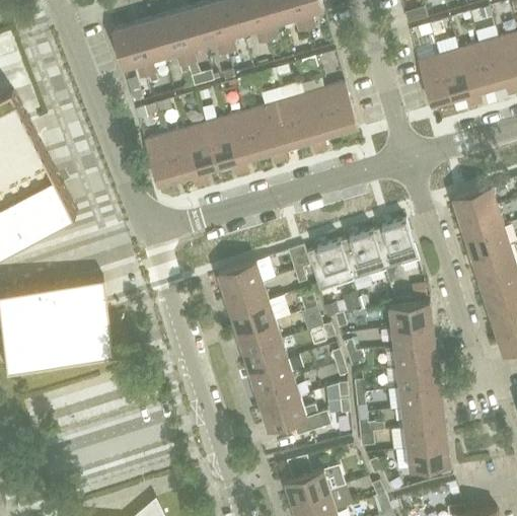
[(226,52),(211,0),(192,6),(202,44),(214,40),(219,55),(226,52)]
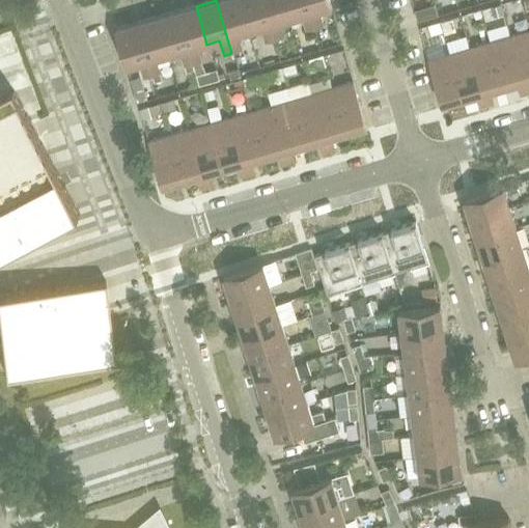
[(216,0),(231,53),(240,51),(235,36),(248,32),(238,0),(216,0)]
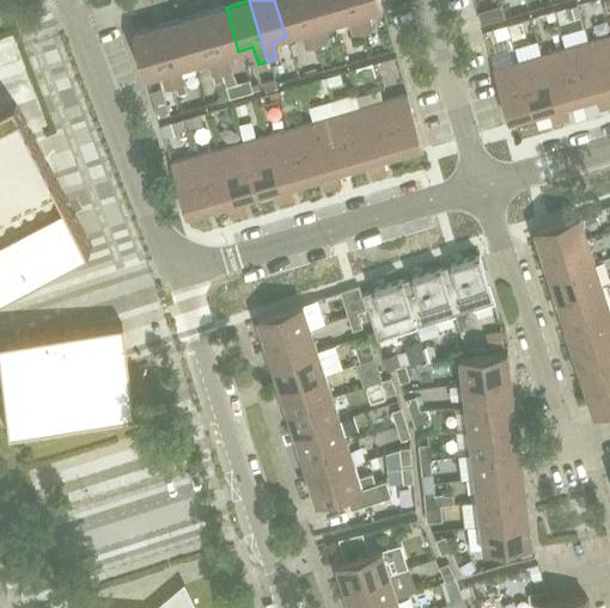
[(299,0),(274,0),(286,37),(299,34),(305,50),(313,48),(299,0)]
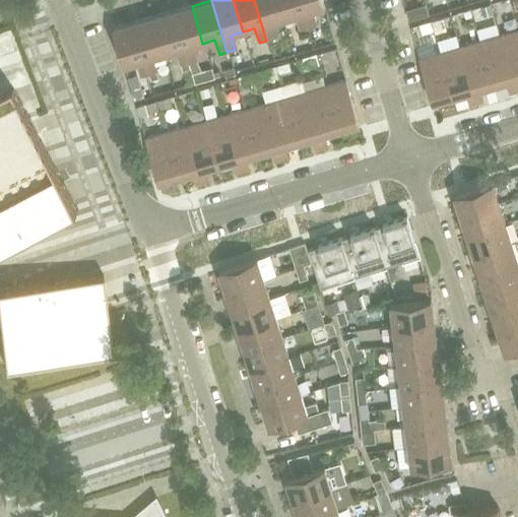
[(282,20),(276,0),(254,0),(266,41),(274,39),(270,23),(282,20)]
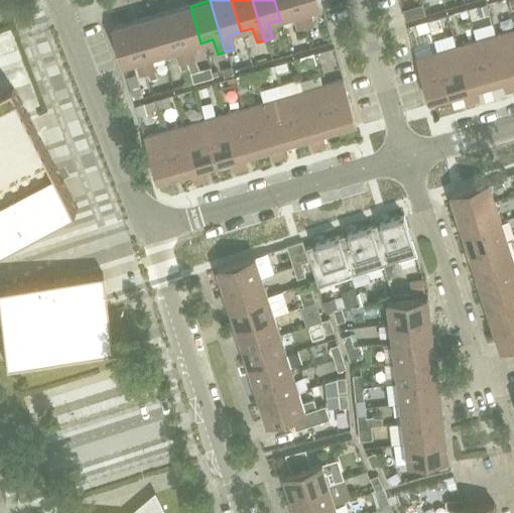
[(304,29),(295,0),(274,0),(280,20),(292,16),(296,31),(304,29)]
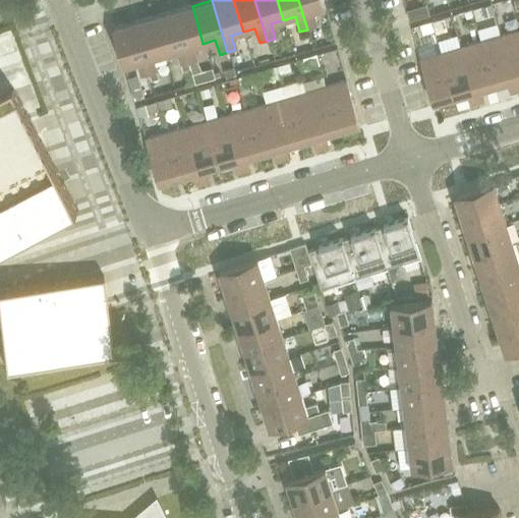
[(324,8),(321,0),(298,0),(307,30),(314,26),(310,12),(324,8)]
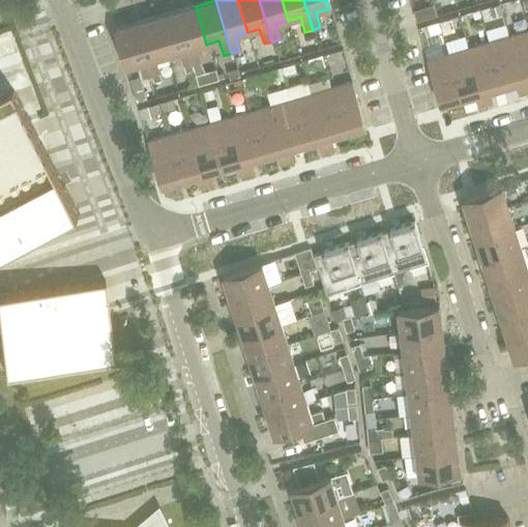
[(521,11),(517,0),(509,2),(514,13),(521,11)]
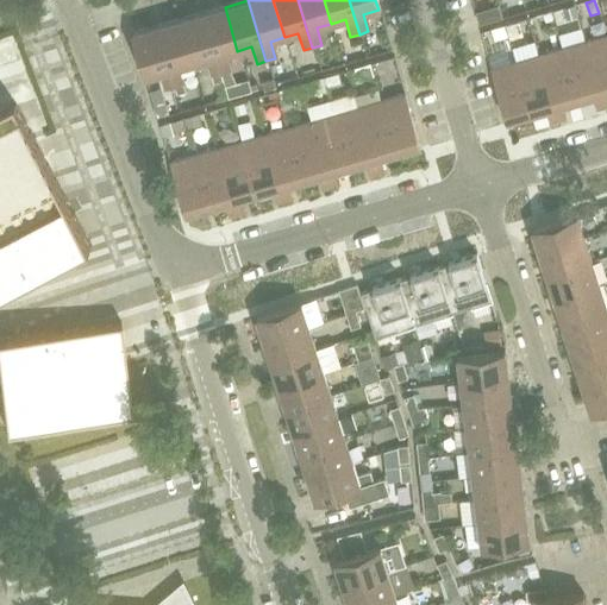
[(225,7),(201,13),(219,75),(229,73),(224,55),(237,51),(225,7)]
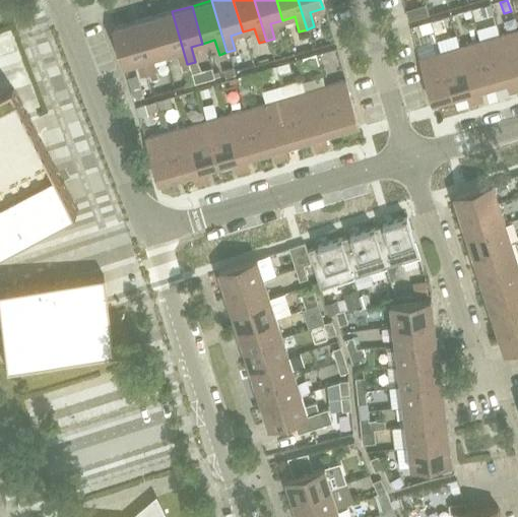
[(403,11),(406,22),(427,16),(424,6),(403,11)]
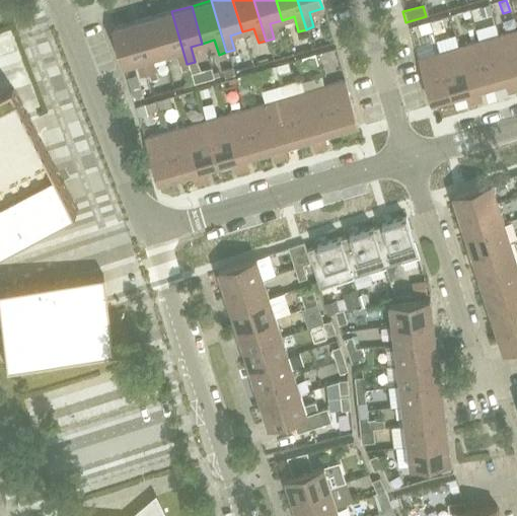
[(488,6),(477,9),(481,18),(491,15),(488,6)]
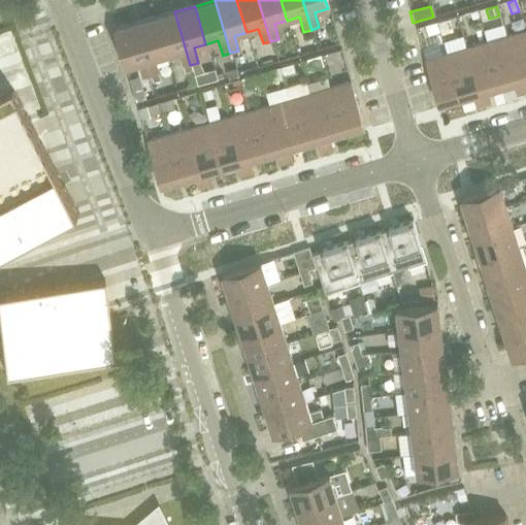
[(190,65),(174,11),(155,18),(165,56),(177,52),(182,67),(184,73),(192,71),(190,65)]
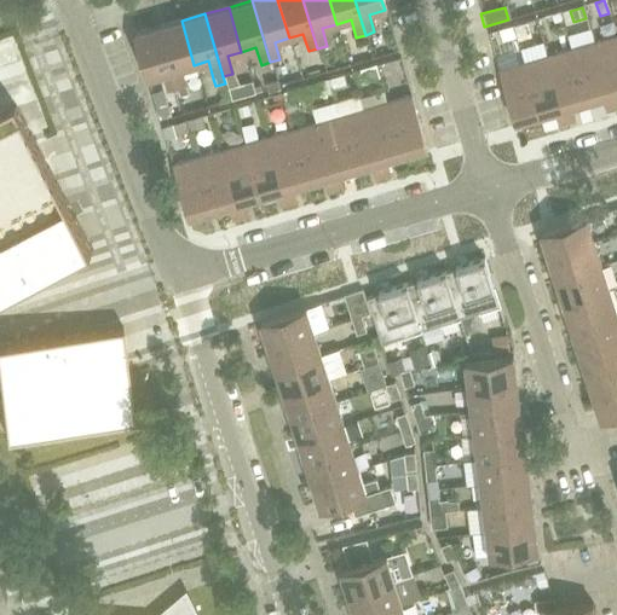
[(186,94),(185,87),(179,69),(194,65),(182,21),(157,28),(176,90),(178,98),(186,94)]
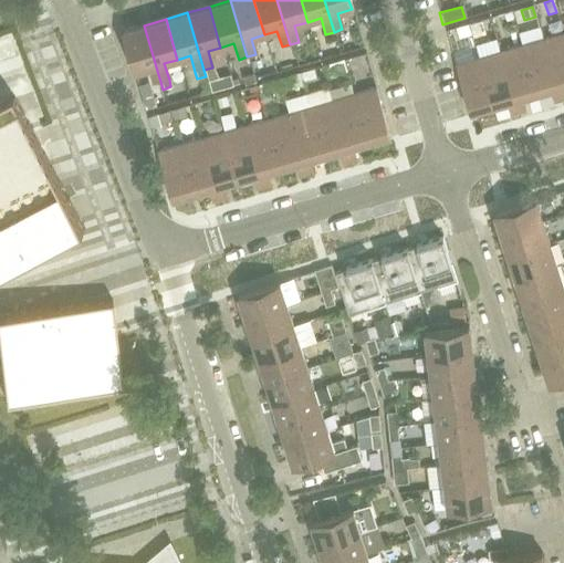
[(160,82),(144,25),(122,32),(133,73),(147,69),(152,85),(160,82)]
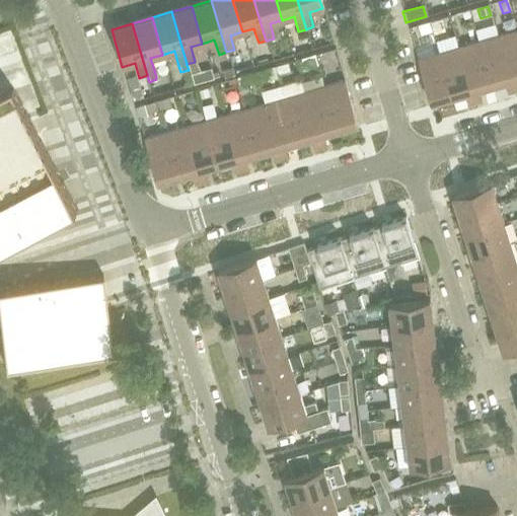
[(516,31),(516,30),(497,37),(514,92),(516,91),(516,31)]
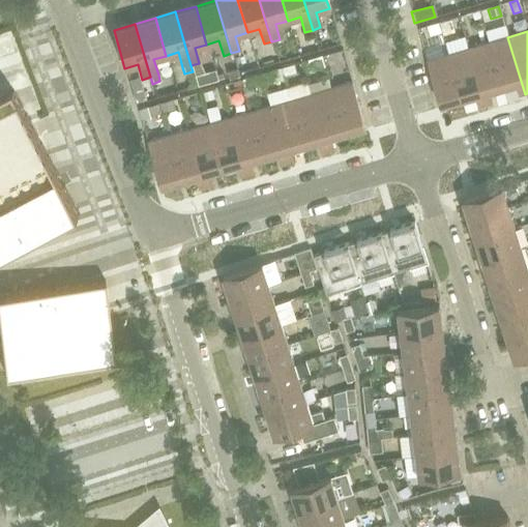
[(518,96),(525,94),(507,37),(488,44),(502,92),(516,88),(518,96)]
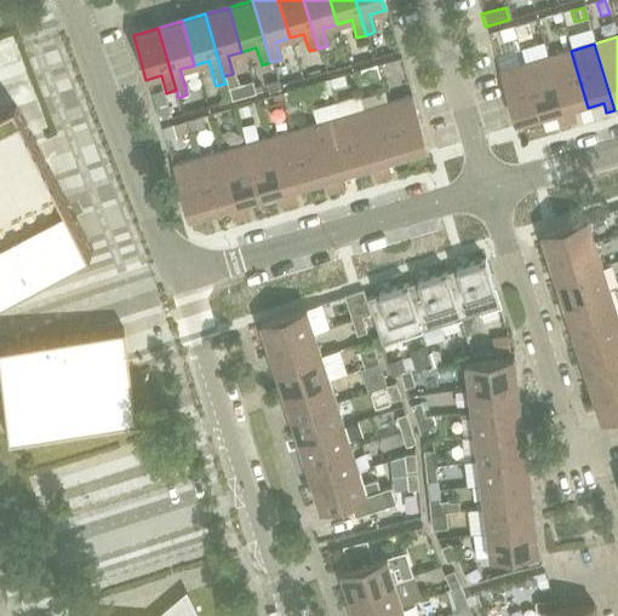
[(547,57),(566,125),(574,122),(572,113),(588,108),(571,51),(547,57)]
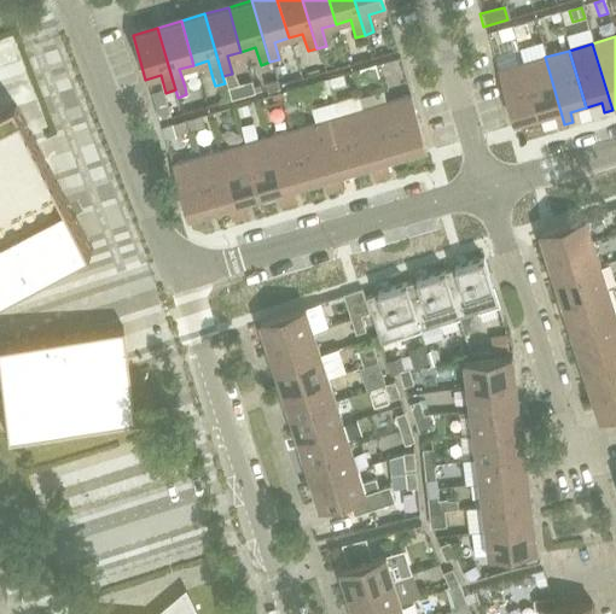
[(557,127),(564,124),(545,57),(521,64),(538,121),(555,116),(557,127)]
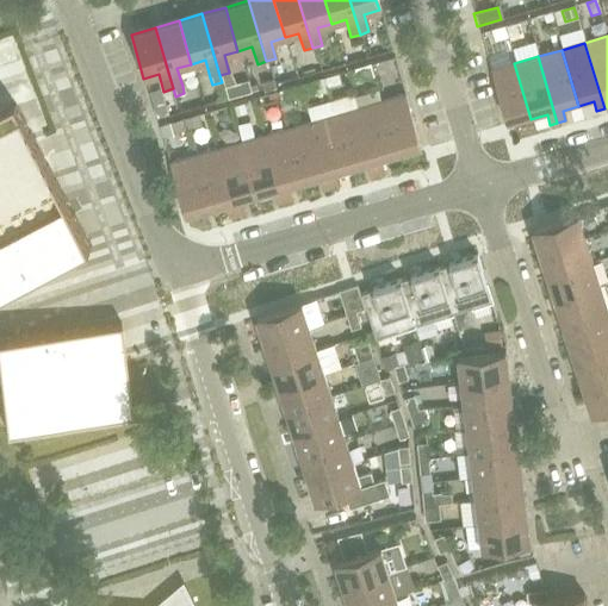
[(514,63),(490,70),(507,126),(531,119),(514,63)]
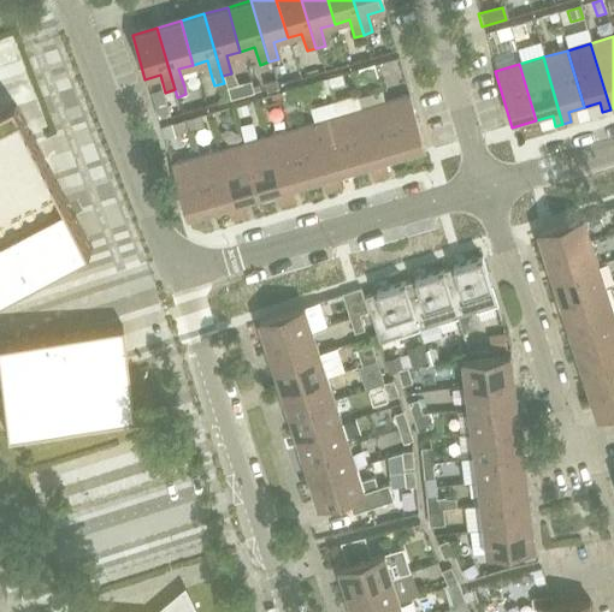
[(371,70),(358,75),(361,84),(375,81),(371,70)]
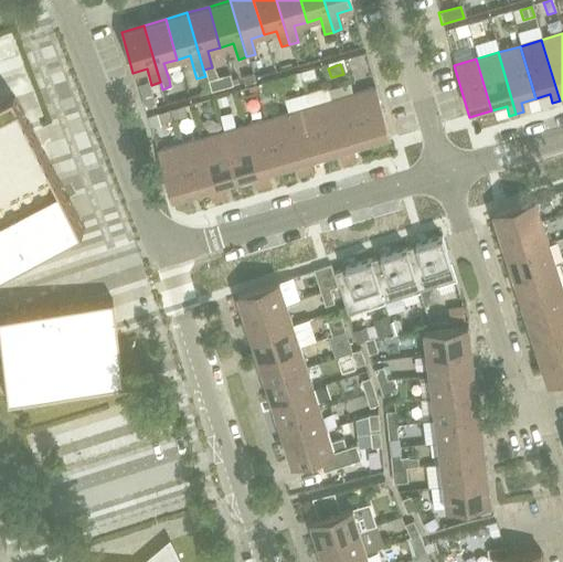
[(311,70),(299,73),(301,82),(314,77),(311,70)]
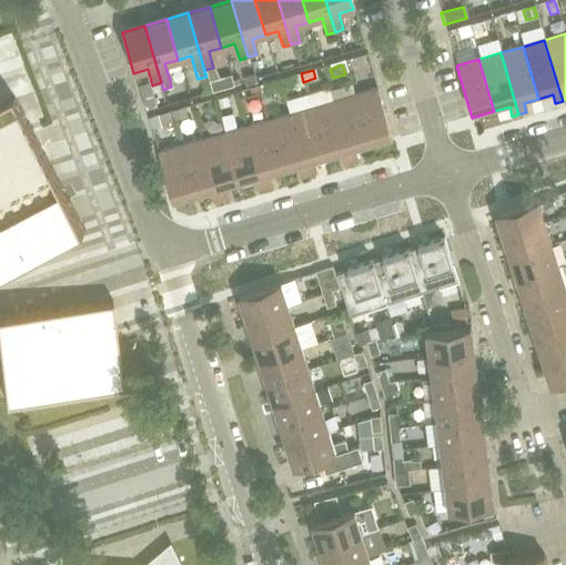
[(242,78),(244,88),(255,84),(253,74),(242,78)]
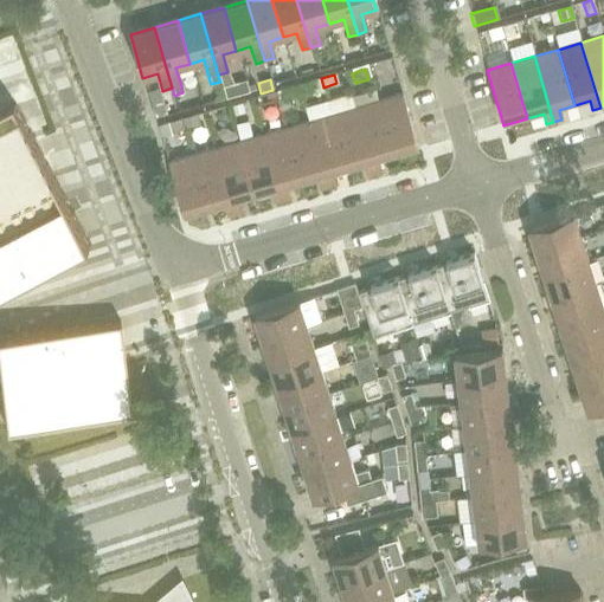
[(222,86),(225,98),(249,92),(245,81),(222,86)]
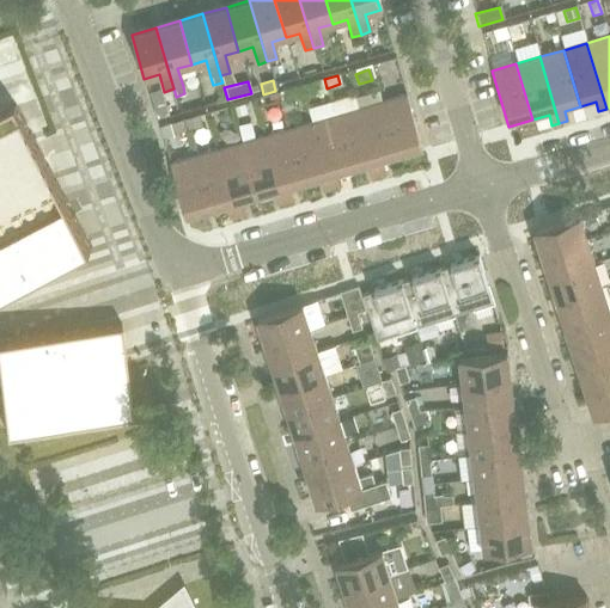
[(398,159),(422,152),(406,96),(382,103),(398,159)]
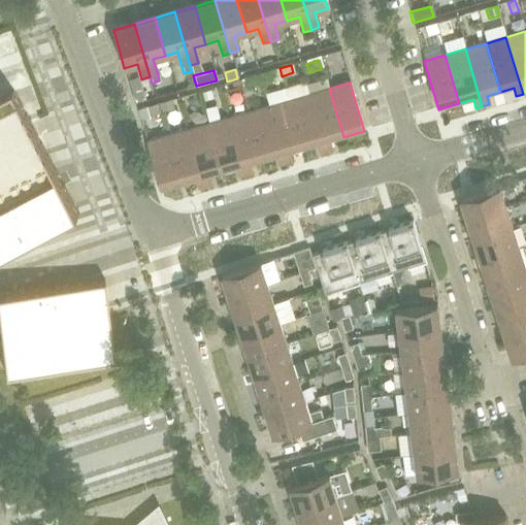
[(252,87),(241,90),(244,101),(256,98),(252,87)]
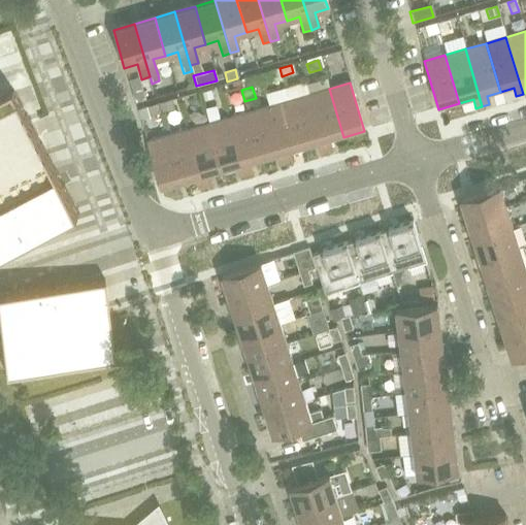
[(343,137),(329,89),(308,95),(325,152),(331,150),(329,141),(343,137)]
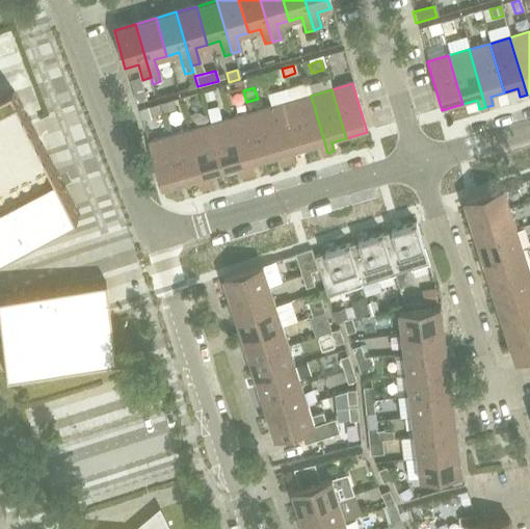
[(0,259),(78,218),(10,90),(0,96),(0,259)]
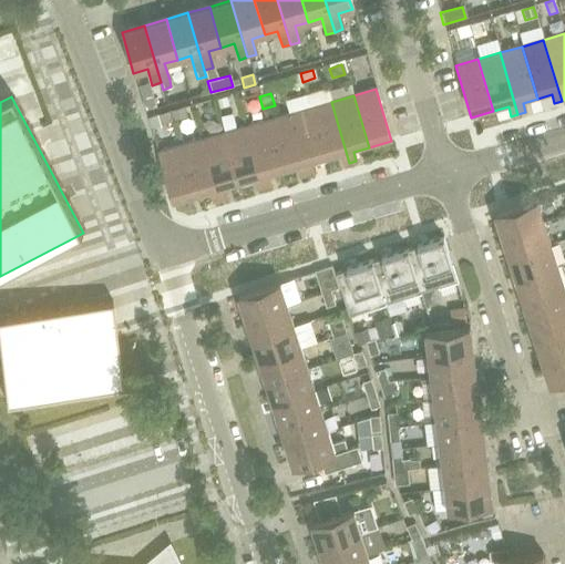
[(142,99),(145,113),(155,110),(152,96),(142,99)]
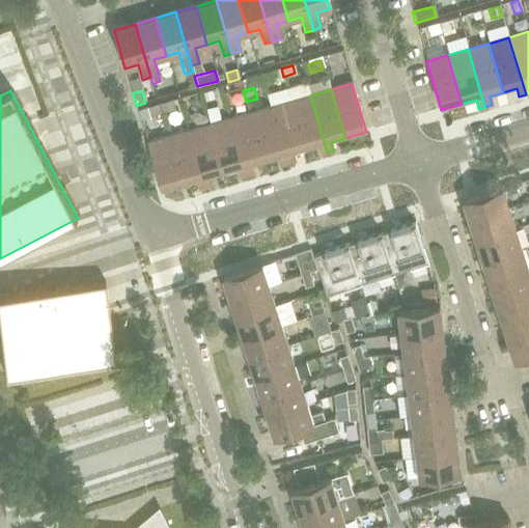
[(212,92),(201,95),(203,104),(214,102),(212,92)]
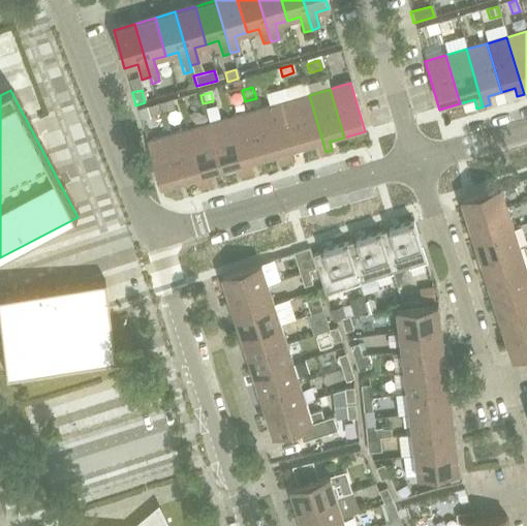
[(309,95),(288,100),(303,150),(316,146),(318,154),(326,152),(309,95)]
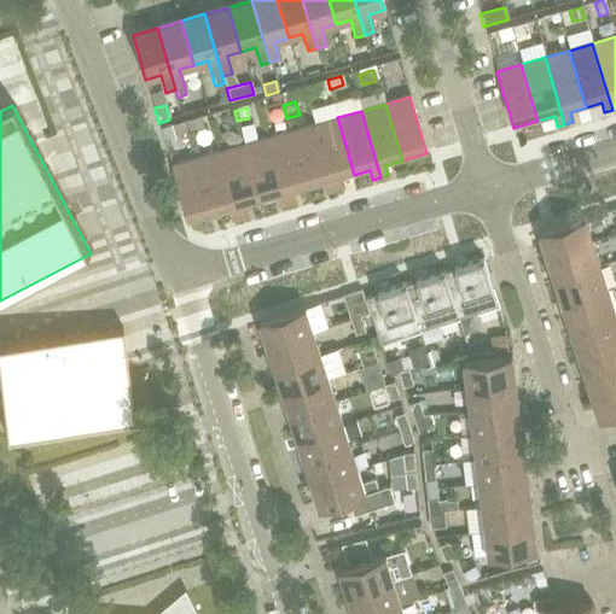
[(201,117),(185,122),(187,134),(203,129),(201,117)]
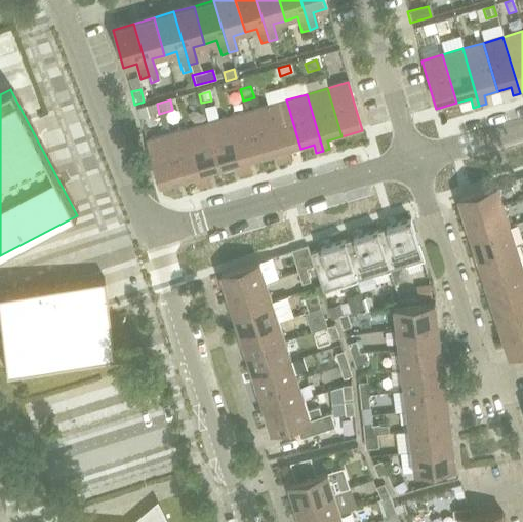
[(286,99),(267,106),(283,162),(289,160),(287,152),(300,149),(286,99)]
